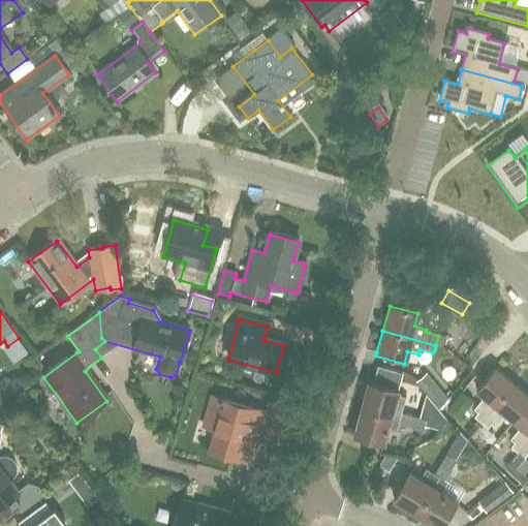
[(204,357),(199,370),(207,372),(211,359),(204,357)]
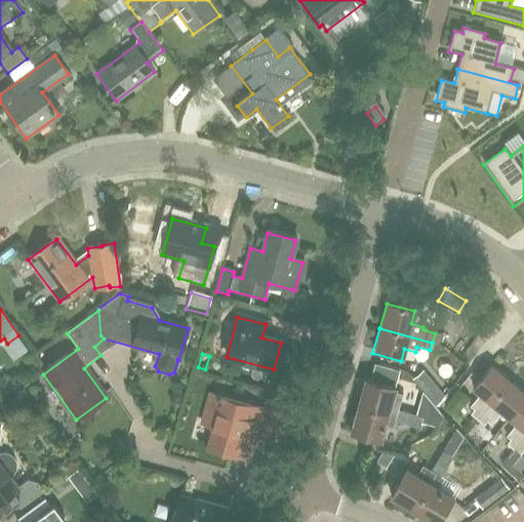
[(488,367),(472,387),(470,389),(478,396),(469,407),(473,410),(470,415),(476,419),(507,383),(488,367)]
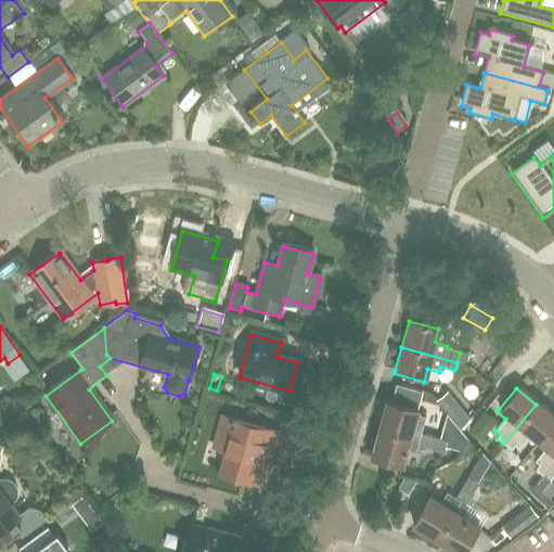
[(460,432),(468,420),(446,393),(435,402),(459,431),(460,432)]
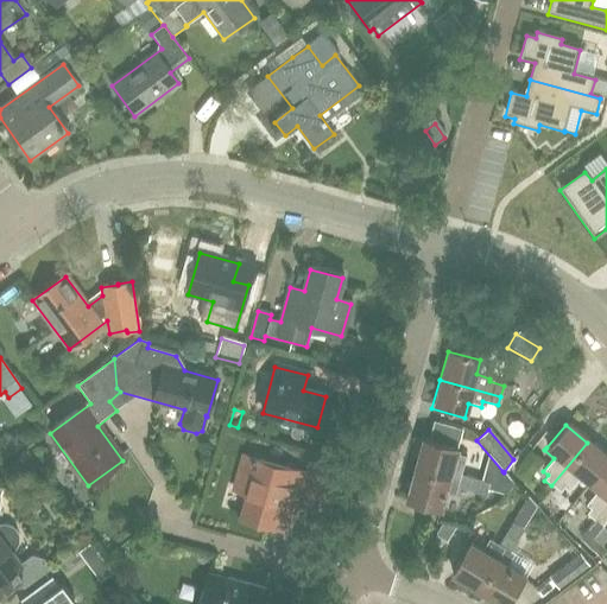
[(461,475),(451,472),(457,449),(424,439),(416,471),(459,483),(461,475)]
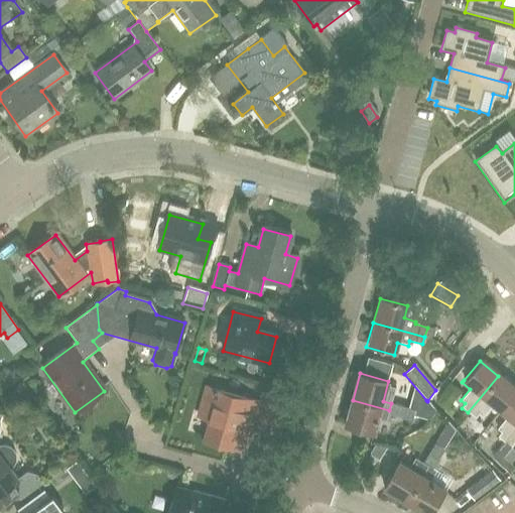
[(482,418),(491,407),(498,412),(514,391),(514,389),(498,376),(468,412),(475,418),(478,414),(482,418)]
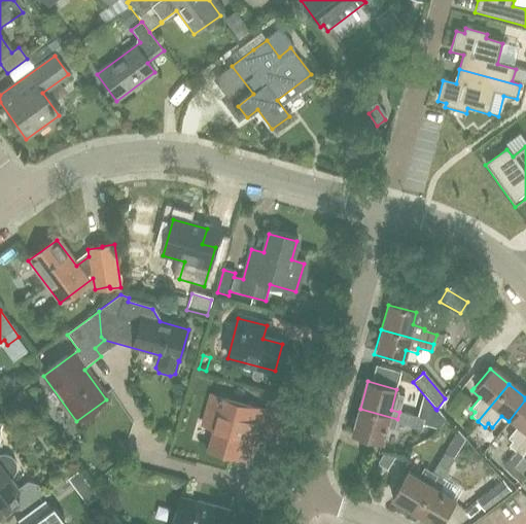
[(237,455),(242,439),(254,442),(257,432),(263,433),(261,438),(280,443),(289,409),(271,404),(268,415),(263,413),(208,397),(199,428),(214,432),(210,448),(237,455)]
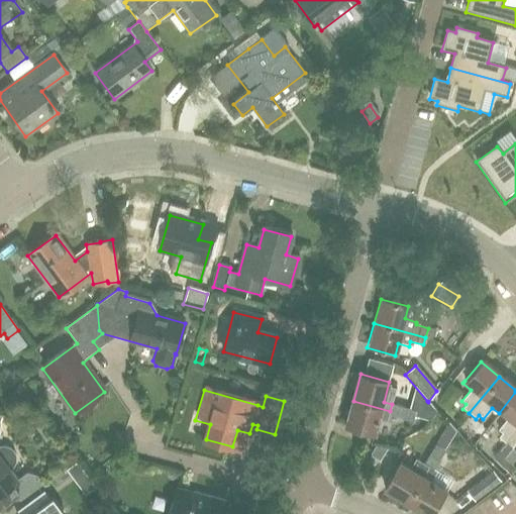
[(504,443),(515,428),(515,392),(499,413),(507,420),(496,434),(497,436),(485,451),(492,457),(504,443)]
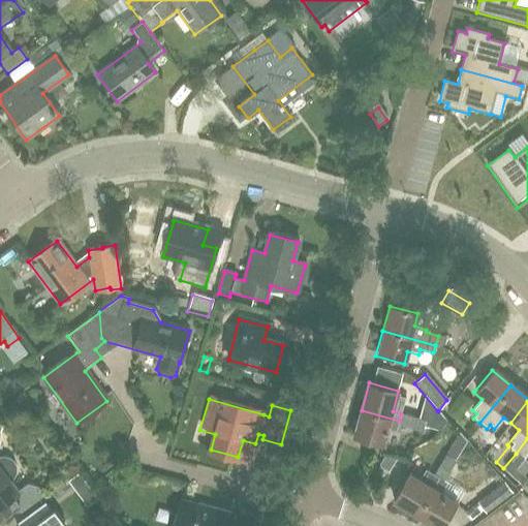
[(399,421),(361,410),(352,437),(381,445),(385,431),(395,433),(397,425),(399,421)]
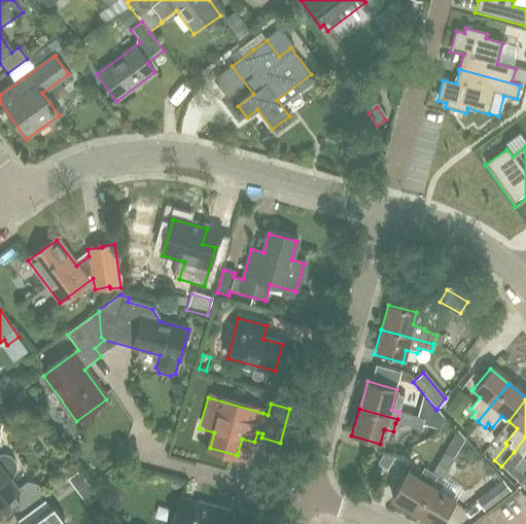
[(422,426),(440,430),(448,423),(436,410),(435,409),(424,419),(424,420),(422,426)]
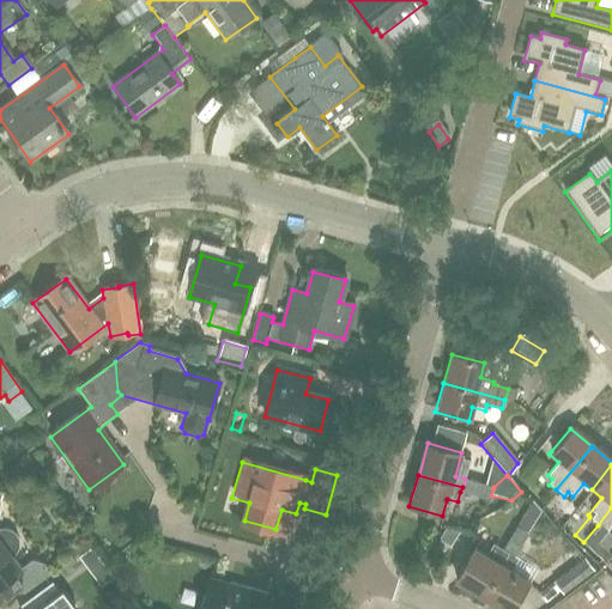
[(474,497),(479,483),(465,479),(462,487),(461,493),(474,497)]
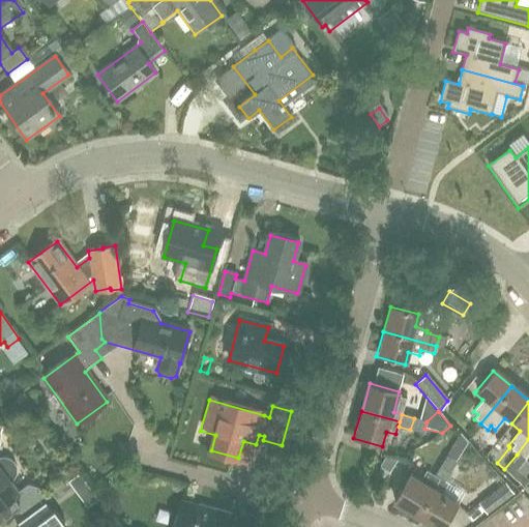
[(424,429),(427,422),(427,421),(425,421),(414,418),(410,430),(421,434),(423,434),(424,429)]
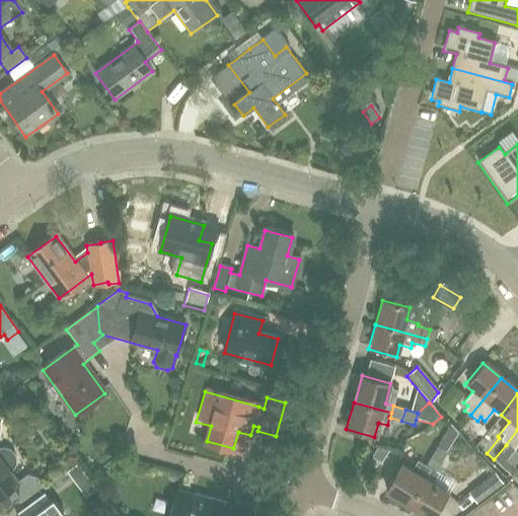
[(517,448),(517,430),(506,445),(513,451),(516,447),(517,448)]
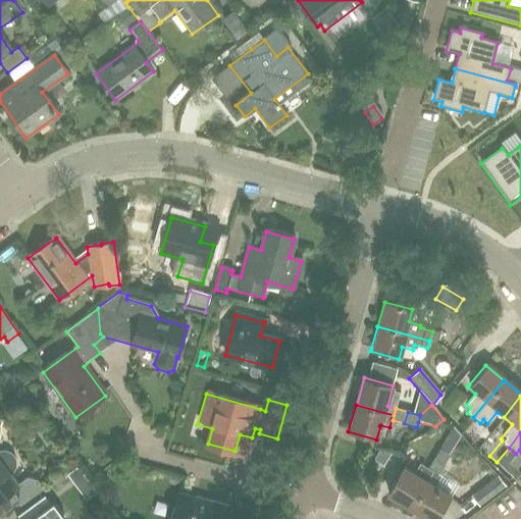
[(432,461),(443,467),(450,456),(438,449),(432,461)]
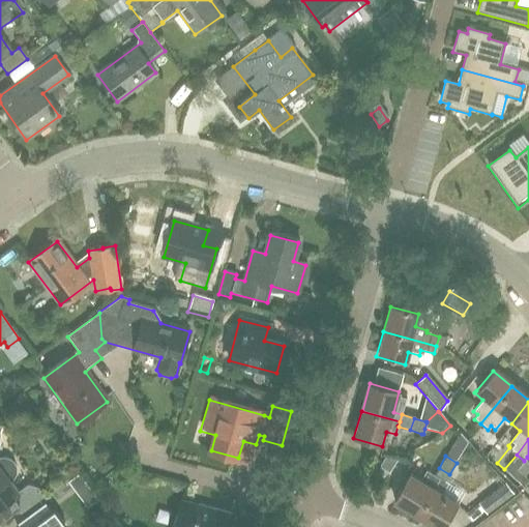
[(19,493),(11,482),(15,479),(17,474),(17,469),(15,464),(10,460),(5,460),(0,459),(0,507),(10,501),(21,515),(45,497),(37,488),(28,487),(19,493)]
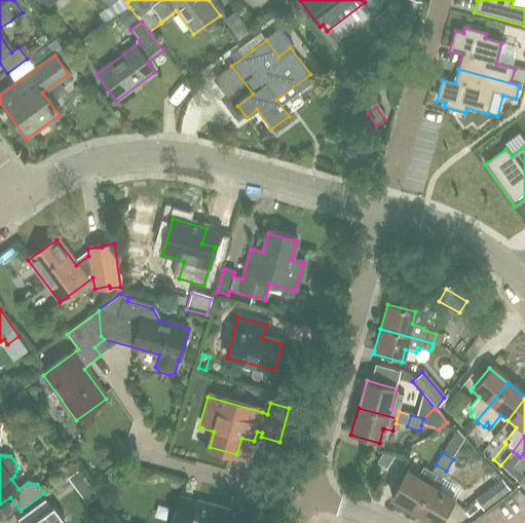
[(392,459),(381,456),(376,464),(386,471),(392,459)]
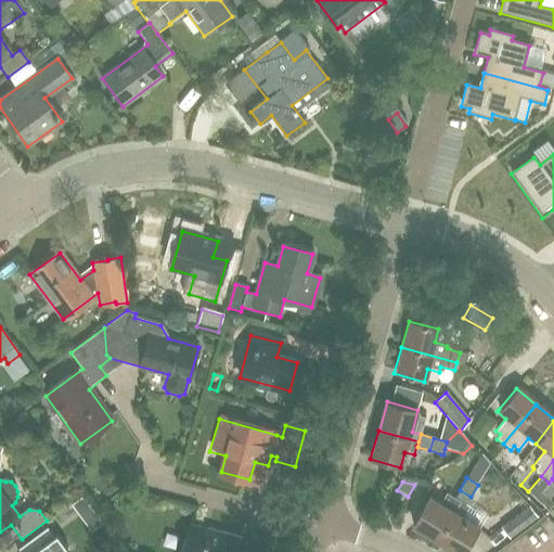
[(460,490),(453,499),(460,503),(465,506),(471,497),(460,490)]
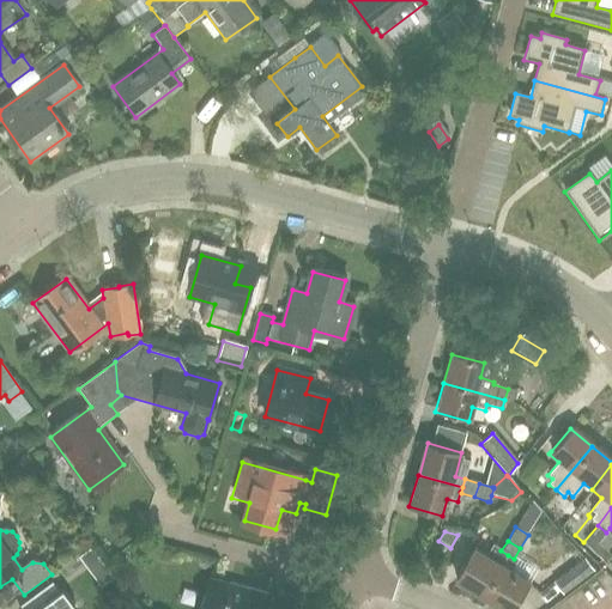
[(501,567),(508,555),(501,550),(492,546),(485,558),(472,550),(455,579),(483,596),(501,567)]
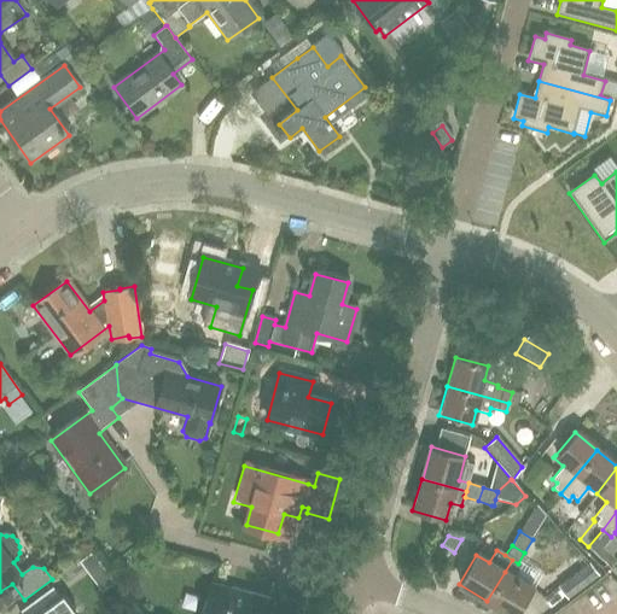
[(512,560),(505,572),(487,601),(508,613),(517,613),(533,589),(513,578),(522,565),(518,563),(512,560)]
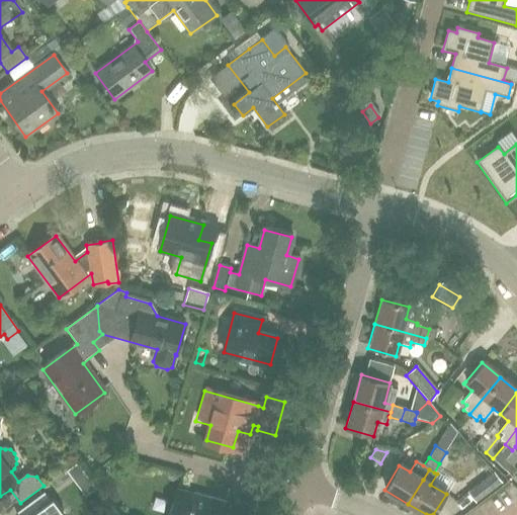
[(501,484),(493,473),(466,492),(475,503),(501,484)]
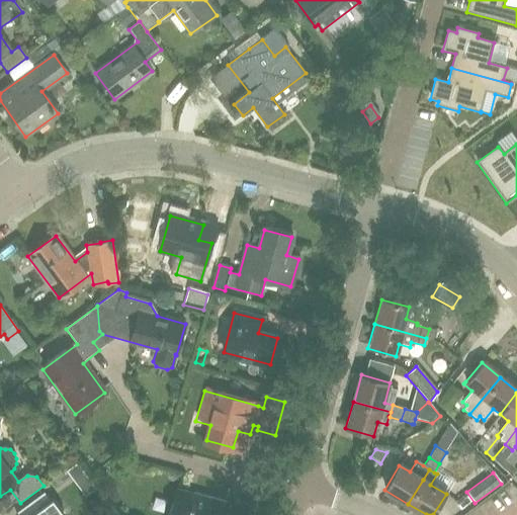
[(86,475),(74,483),(85,497),(96,488),(86,475)]
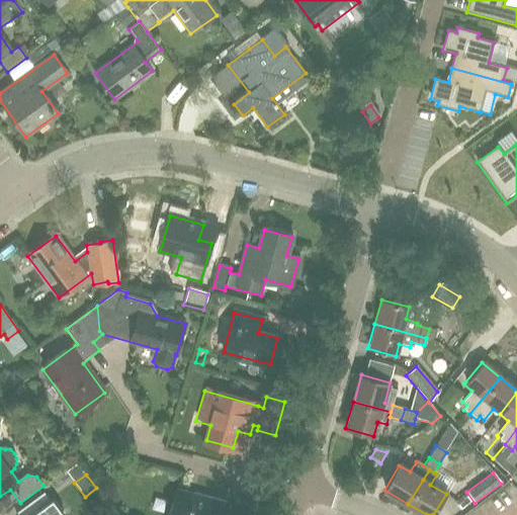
[(178,491),(171,514),(223,514),(227,504),(178,491)]
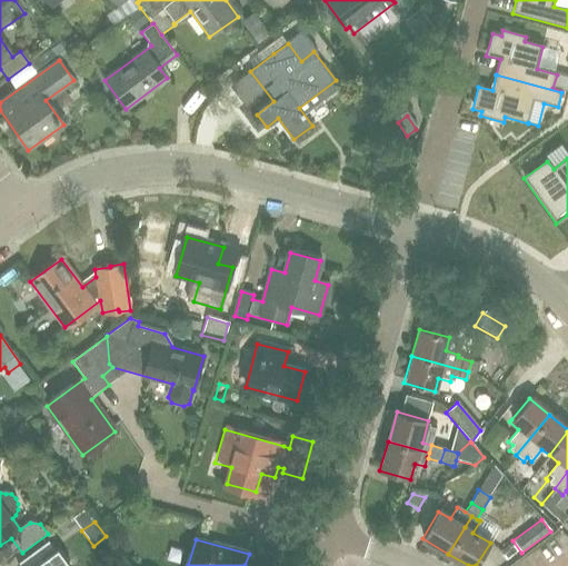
[(68,565),(70,564),(59,548),(33,565),(68,565)]
